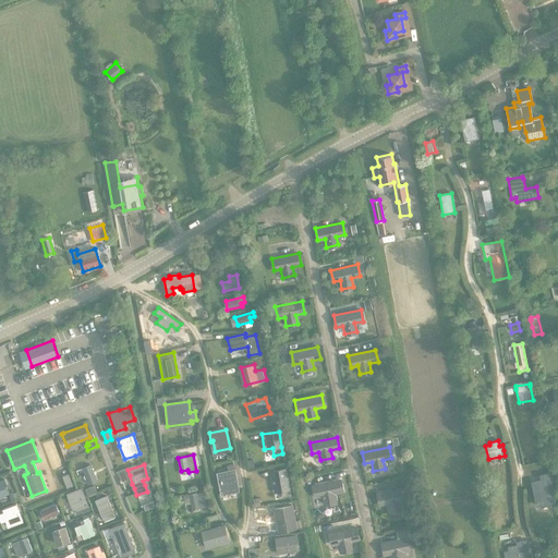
[(82,468),(88,483),(96,480),(91,465),(82,468)]
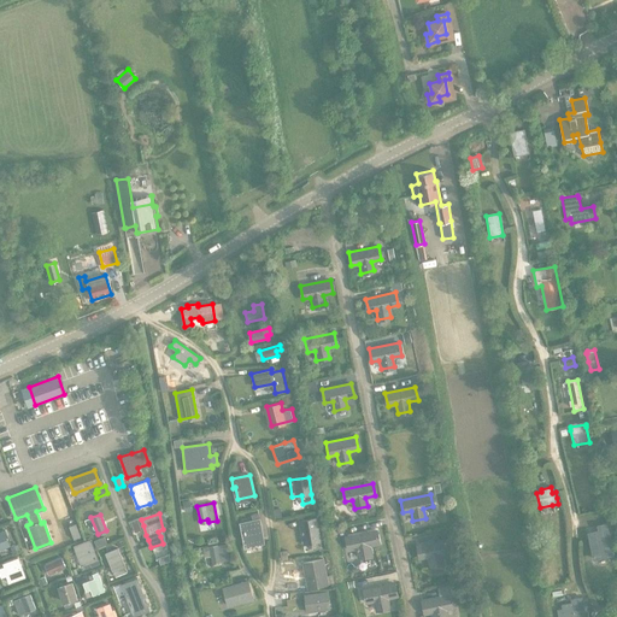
[(299,521),(303,545),(319,541),(316,518),(299,521)]
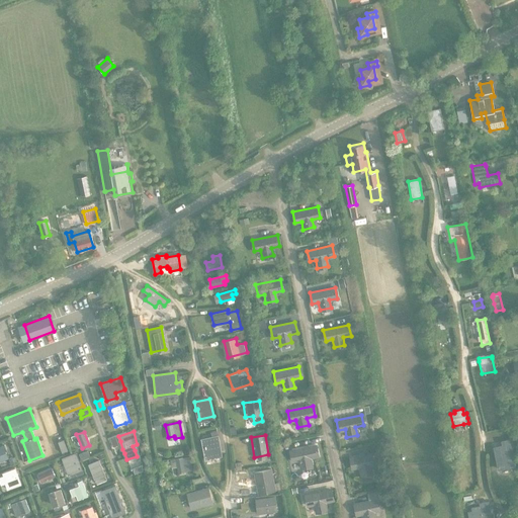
[(116,436),(110,438),(113,445),(118,443),(116,436)]
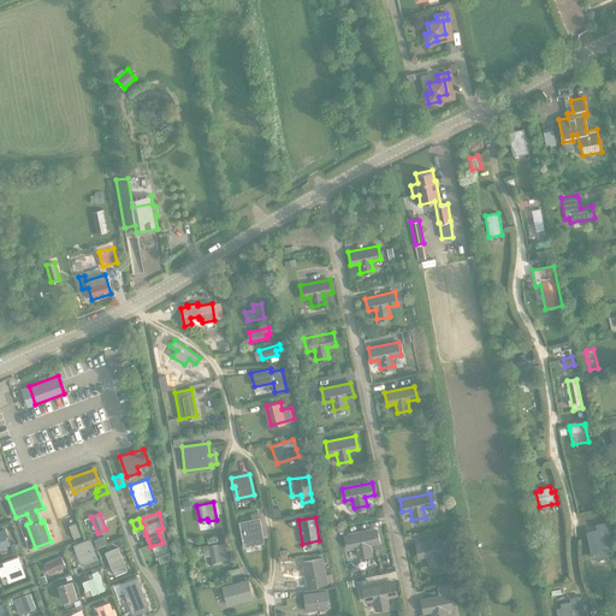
[(76,522),(69,525),(73,538),(81,535),(76,522)]
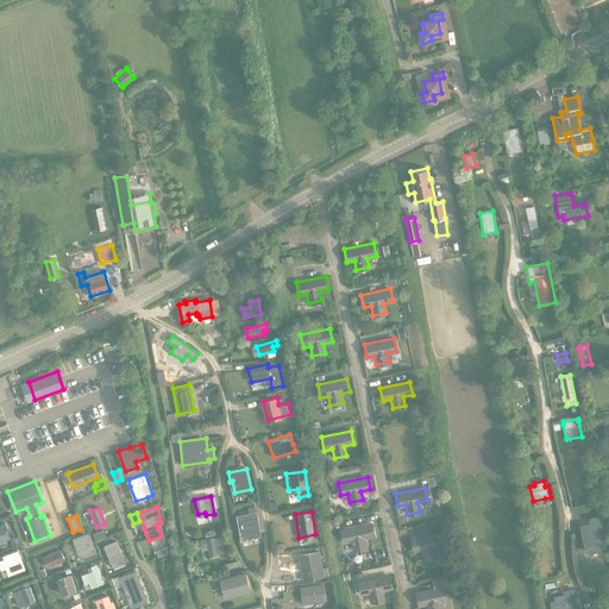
[(243,531),(240,532),(242,540),(261,537),(257,516),(240,520),(243,531)]
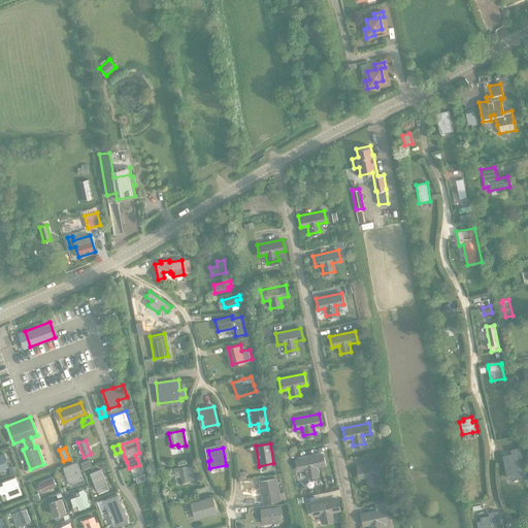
[(512,454),(503,456),(508,479),(525,474),(519,448),(510,449),(512,454)]
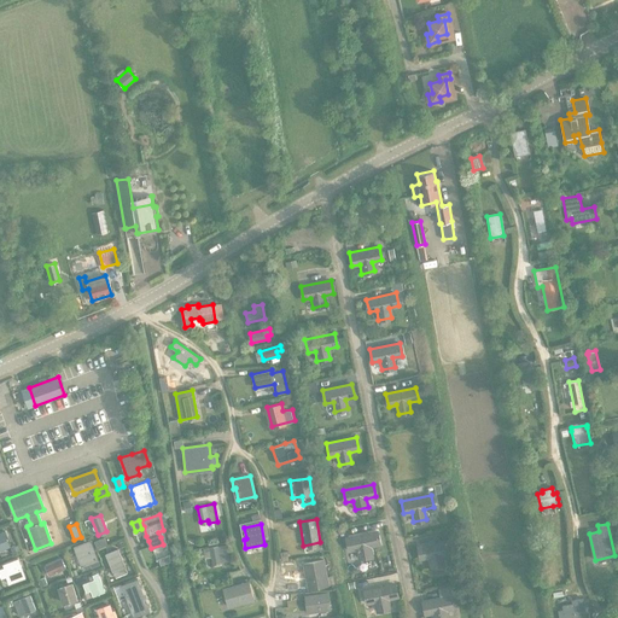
[(371,555),(368,546),(378,544),(375,531),(345,537),(348,551),(356,548),(357,558),(371,555)]
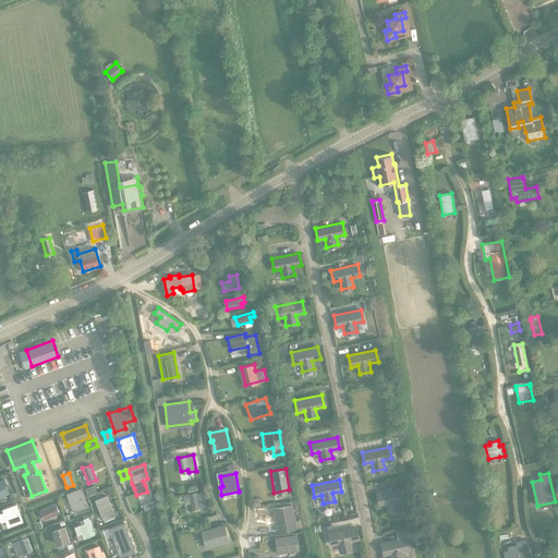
[(81,510),(82,512),(89,510),(81,487),(67,493),(73,512),(81,510)]
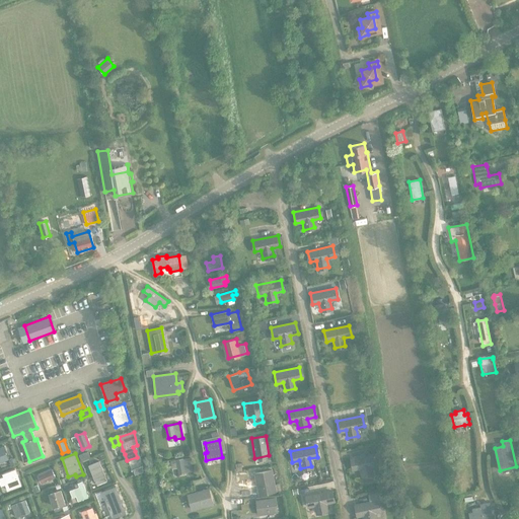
[(351,458),(353,469),(360,468),(361,476),(372,473),(370,466),(378,464),(375,453),(351,458)]
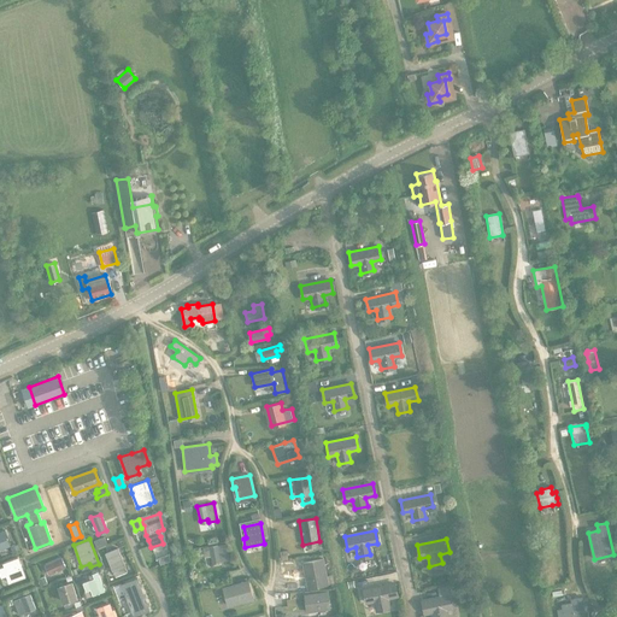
[(205,547),(205,551),(209,550),(211,563),(228,559),(225,545),(217,546),(217,545),(205,547)]
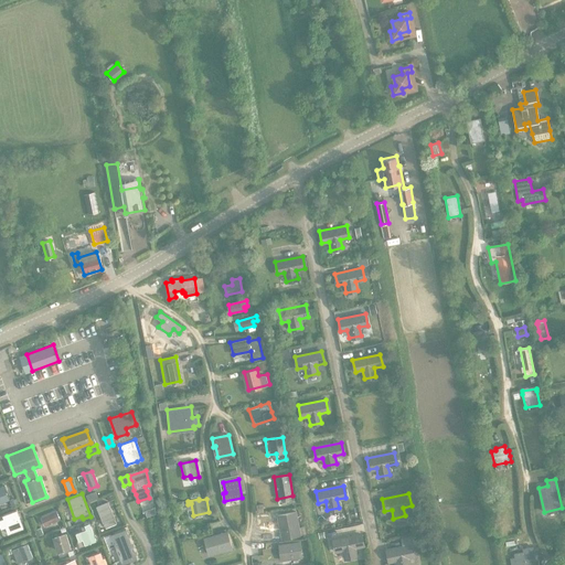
[(107,502),(96,507),(97,510),(103,523),(104,525),(105,526),(105,528),(106,528),(109,525),(116,523),(115,522),(116,522),(114,519),(108,505),(107,502)]
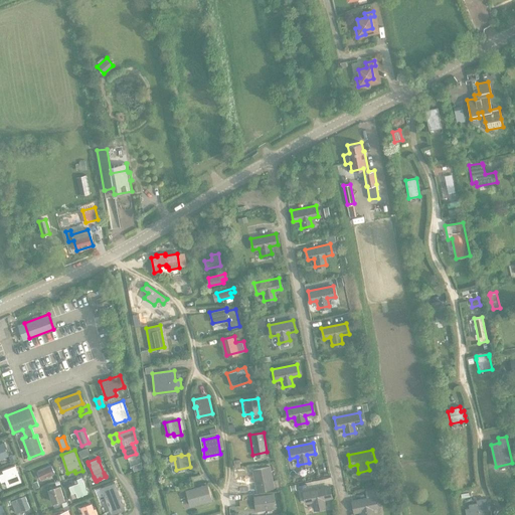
[(3,472),(0,473),(0,480),(1,482),(5,481),(7,487),(21,482),(15,465),(3,470),(3,472)]
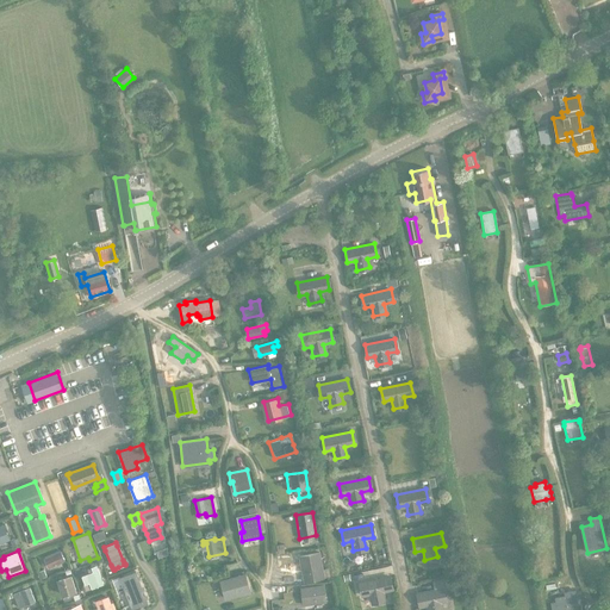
[(44,559),(48,567),(64,560),(60,552),(44,559)]
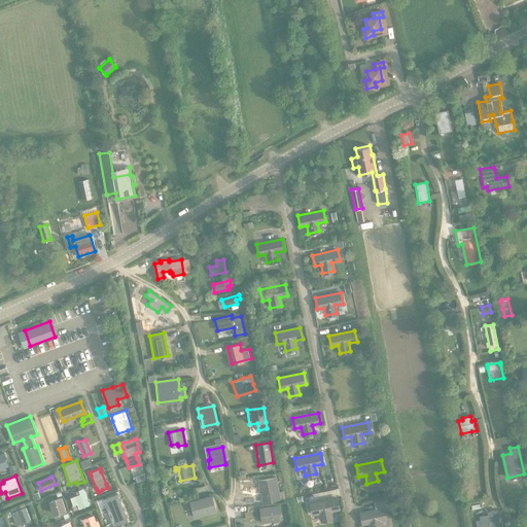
[(259,491),(262,503),(279,500),(275,478),(257,481),(259,491)]
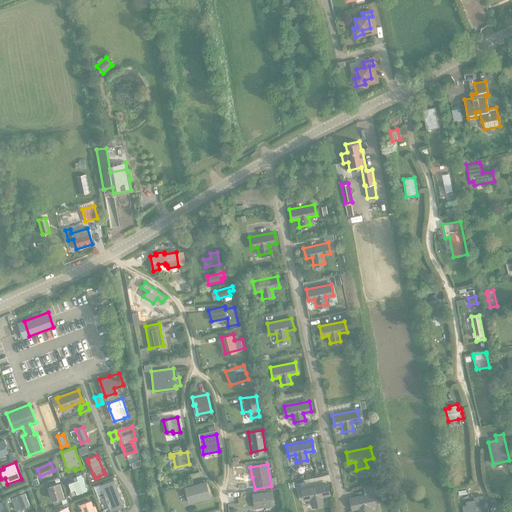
[(77,476),(78,480),(73,483),(69,484),(71,490),(75,489),(77,494),(86,490),(85,487),(83,483),(81,475),(77,476)]
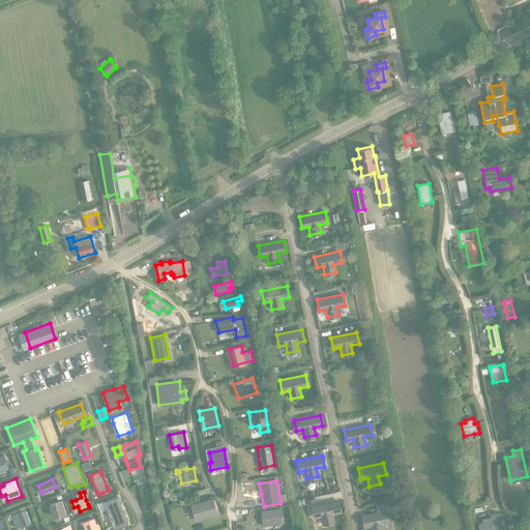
[(117,497),(104,502),(115,529),(128,525),(117,497)]
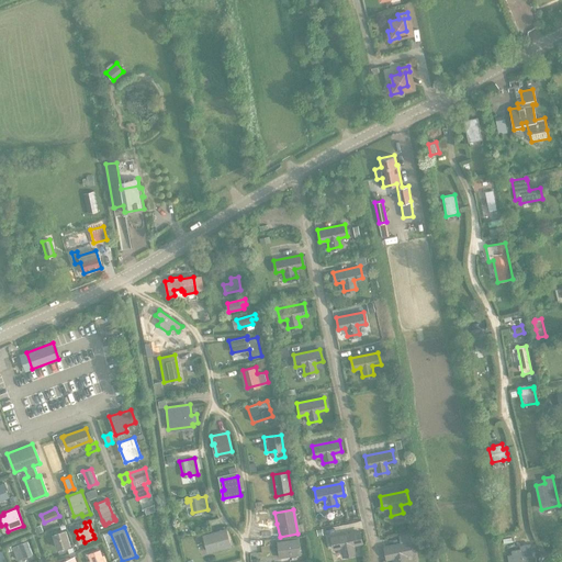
[(229,546),(225,529),(202,536),(208,552),(229,546)]
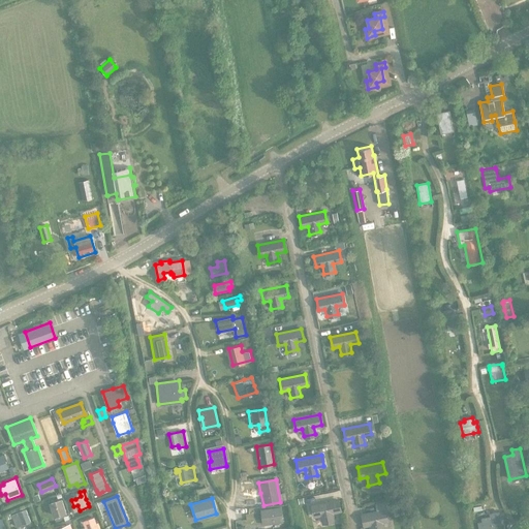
[(311,505),(314,517),(320,516),(322,523),(333,521),(332,514),(339,511),(337,500),(311,505)]
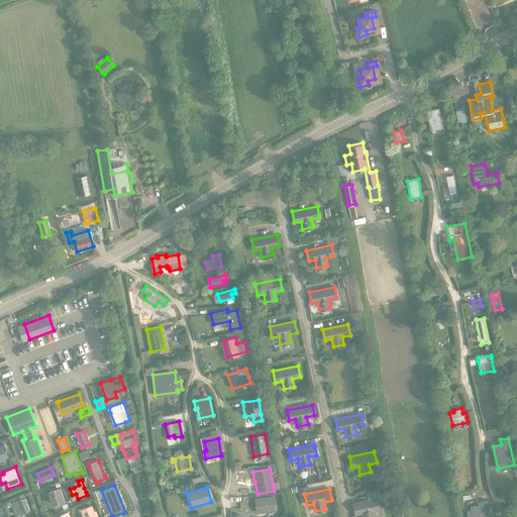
[(49,492),(54,505),(64,502),(60,490),(49,492)]
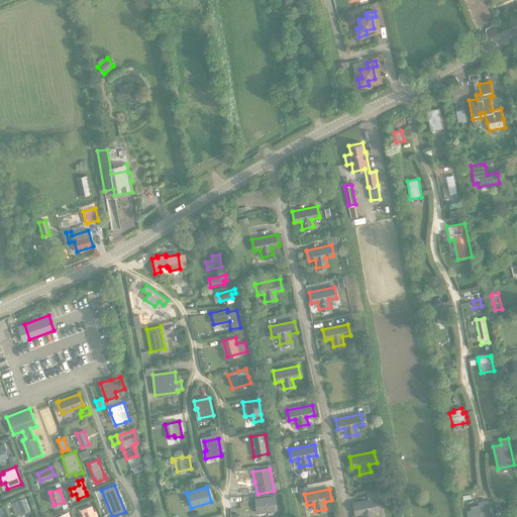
[(27,495),(6,503),(11,514),(31,506),(27,495)]
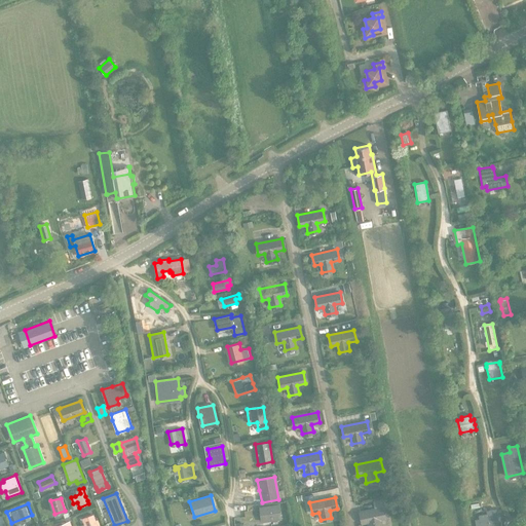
[(259,510),(261,523),(279,520),(277,506),(259,510)]
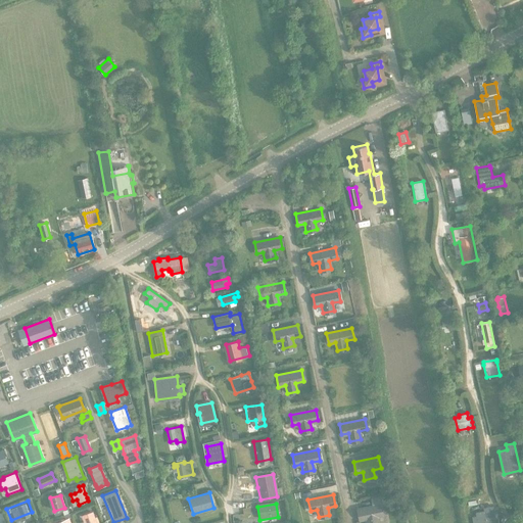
[(358,509),(360,520),(366,519),(367,522),(378,522),(377,516),(385,515),(382,504),(358,509)]
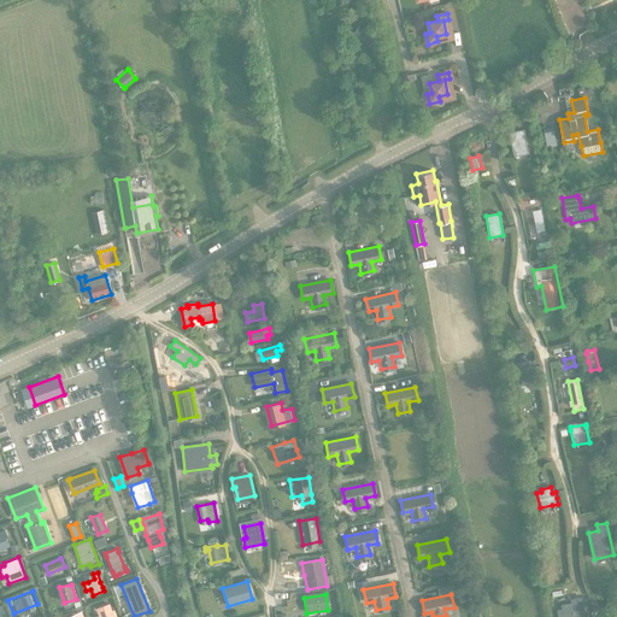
[(562,610),(557,611),(558,616),(571,616),(576,616),(576,612),(585,611),(581,597),(570,599),(571,604),(562,606),(562,610)]
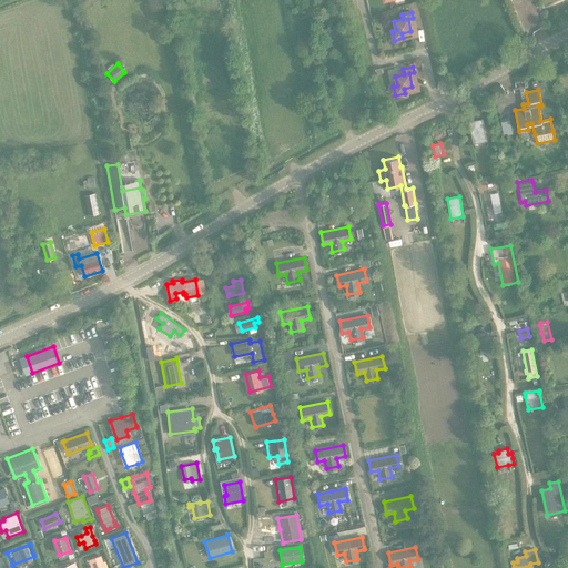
[(90,560),(92,567),(104,567),(100,557),(90,560)]
